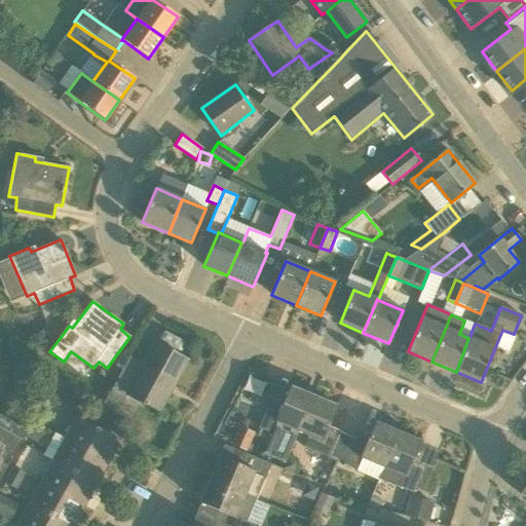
[(174,385),(187,361),(154,343),(140,370),(127,364),(108,400),(121,407),(128,395),(146,406),(147,403),(158,410),(172,384),(174,385)]
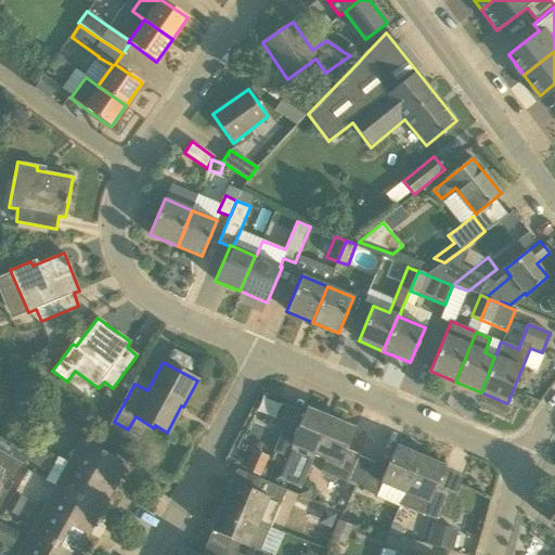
[(257,409),(273,414),(276,401),(260,397),(257,409)]
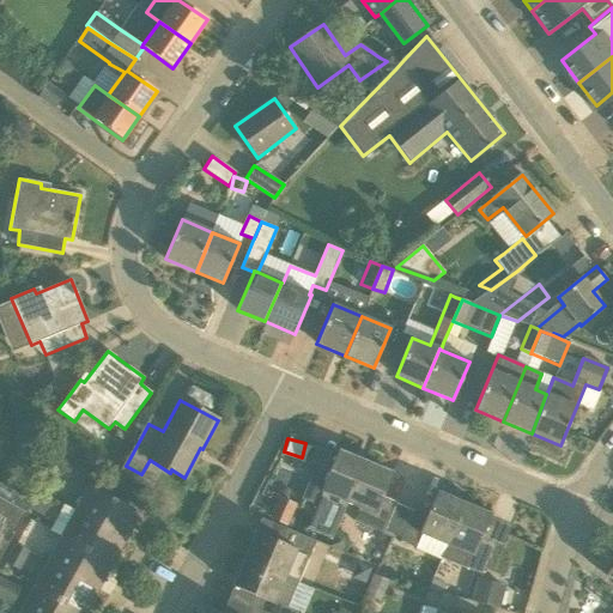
[(349,501),(364,461),(338,450),(328,474),(315,468),(302,499),(317,505),(323,490),(349,501)]
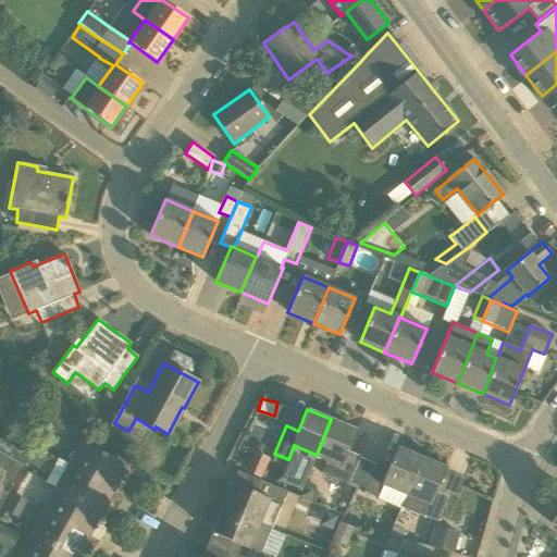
[(348,483),(359,457),(347,452),(357,430),(331,419),(317,455),(329,460),(323,472),(348,483)]
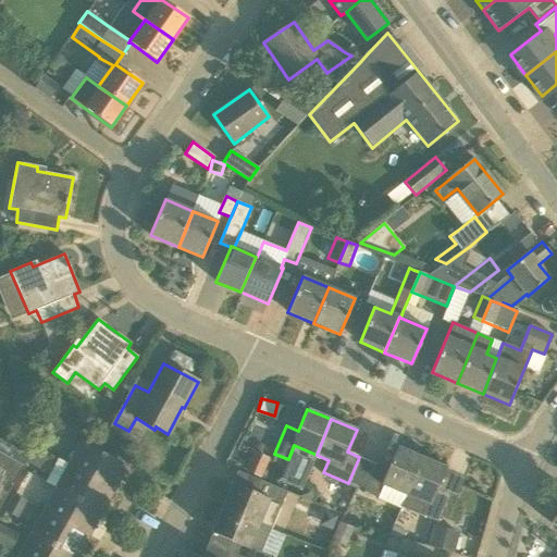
[(114,490),(122,475),(118,472),(122,463),(79,441),(67,463),(114,490)]
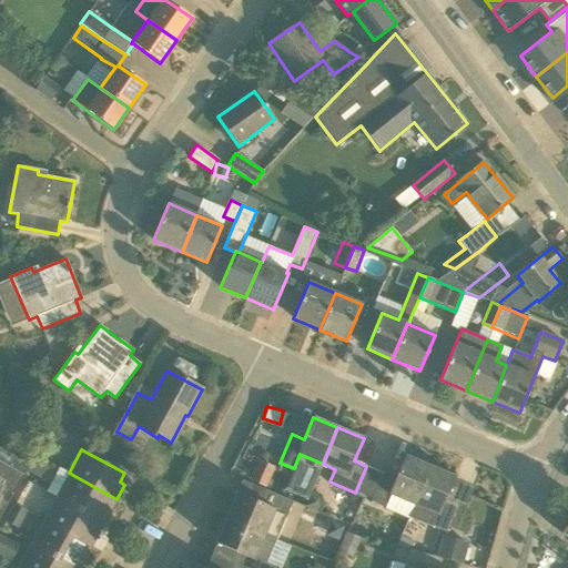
[(42,477),(51,462),(38,455),(29,470),(42,477)]
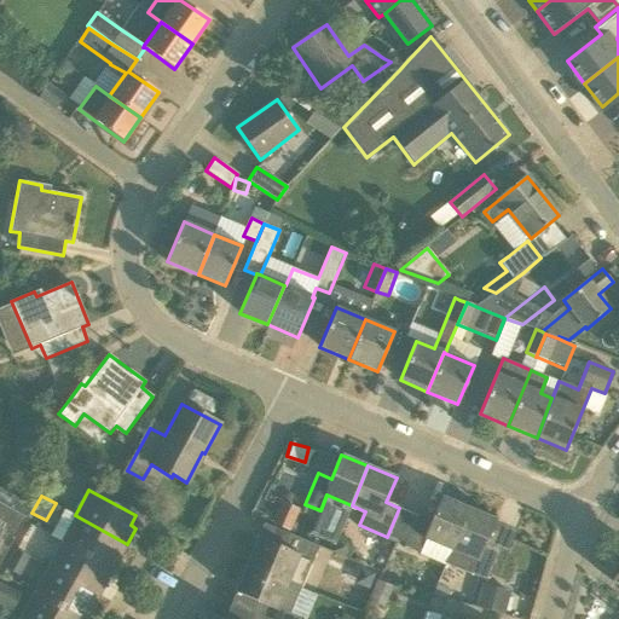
[(451,549),(468,508),(441,497),(431,521),(417,515),(405,545),(420,551),(426,538),(451,549)]
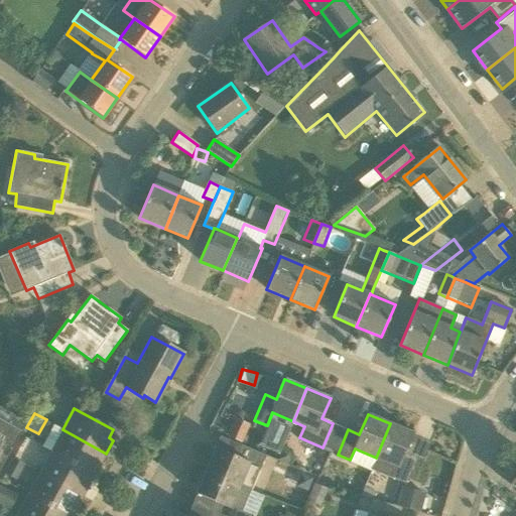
[(235,419),(227,436),(242,443),(250,425),(235,419)]
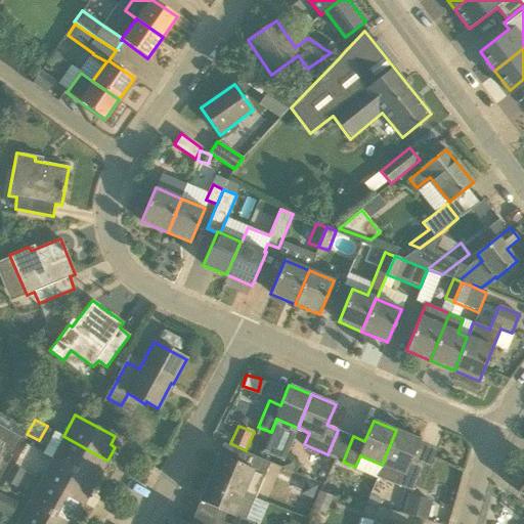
[(22,439),(0,427),(0,477),(12,455),(22,439)]
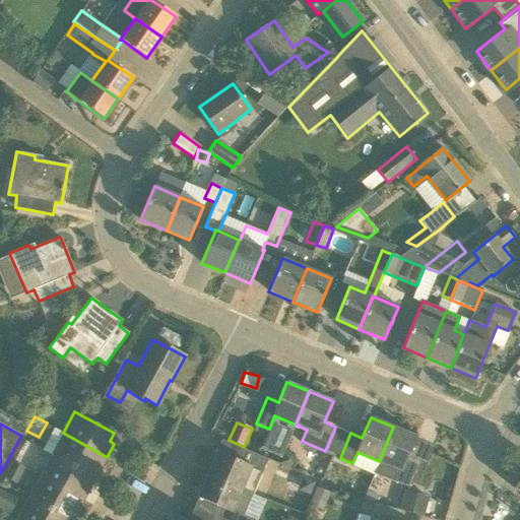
[(416,437),(393,427),(379,461),(374,472),(395,481),(408,488),(419,461),(408,457),(416,437)]
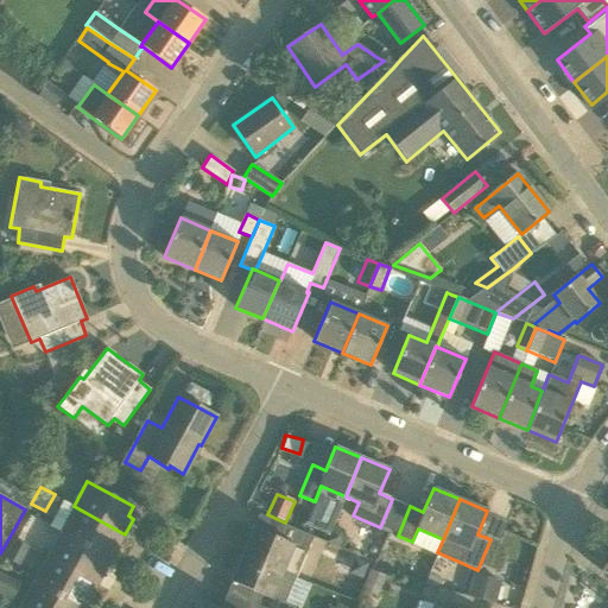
[(116,550),(125,534),(74,506),(59,531),(106,556),(111,548),(116,550)]
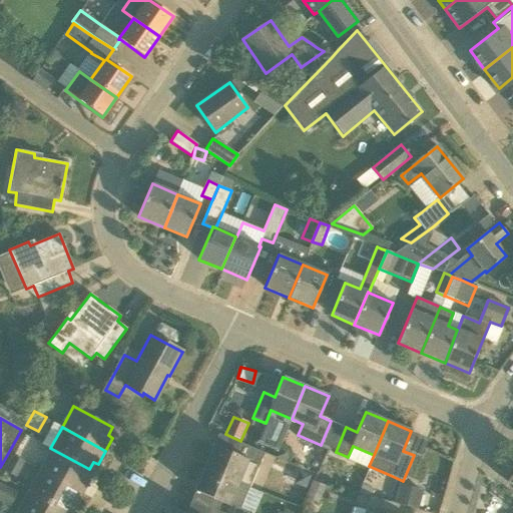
[(204,469),(249,486),(258,466),(259,467),(265,453),(238,442),(233,453),(213,445),(204,469)]
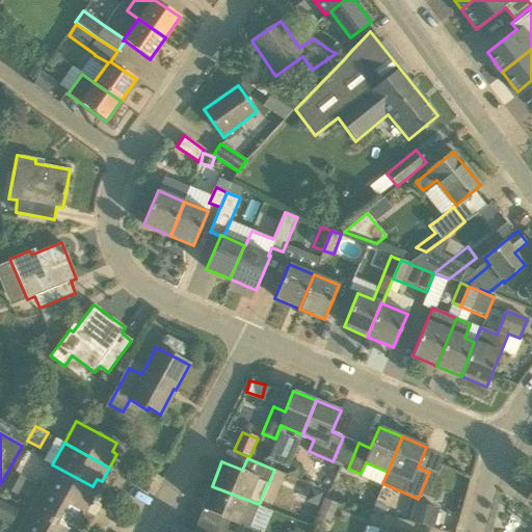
[(85,511),(92,498),(88,496),(92,486),(52,464),(41,487),(85,511)]
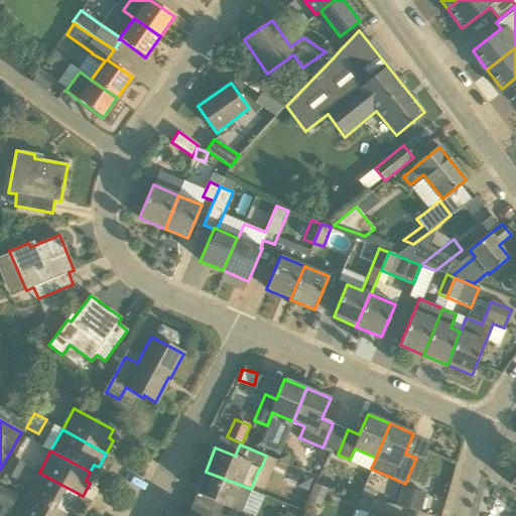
[(11,457),(4,472),(16,478),(23,463),(11,457)]
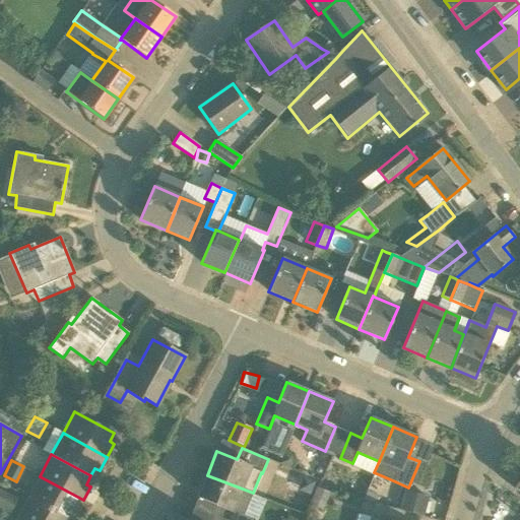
[(214,505),(209,515),(221,519),(254,519),(255,519),(245,515),(253,493),(207,475),(197,498),(214,505)]
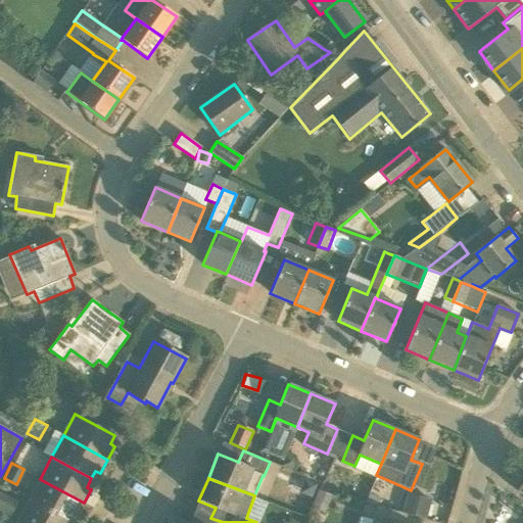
[(77,516),(84,503),(40,479),(29,501),(67,522),(72,514),(77,516)]
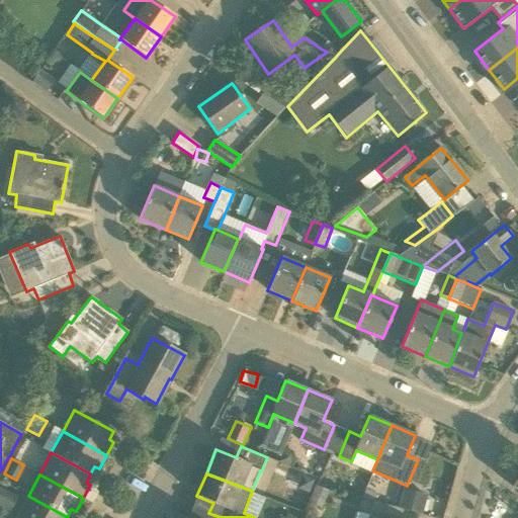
[(314,485),(307,502),(321,508),(328,491),(314,485)]
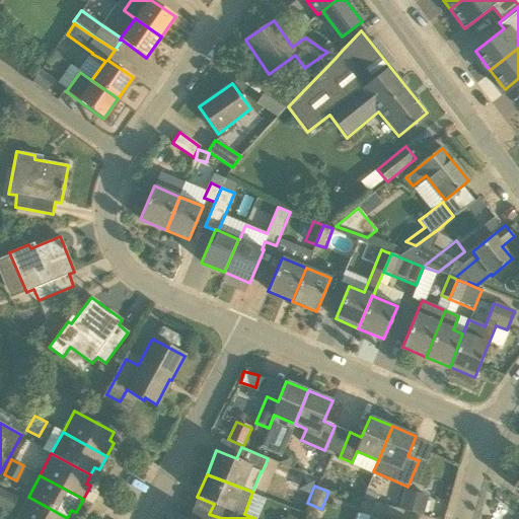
[(0,487),(0,506),(2,508),(10,493),(0,487)]
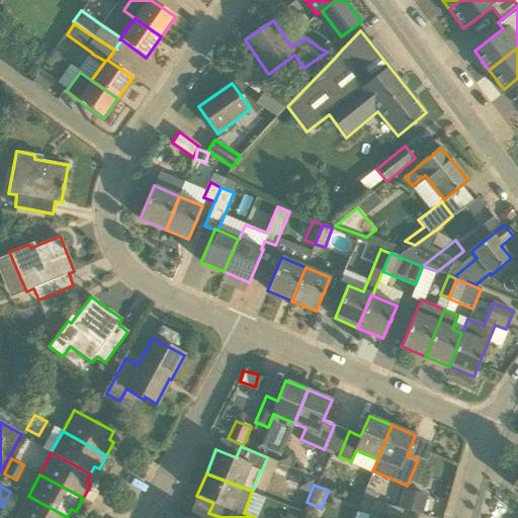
[(427,495),(404,488),(399,507),(422,514),(427,495)]
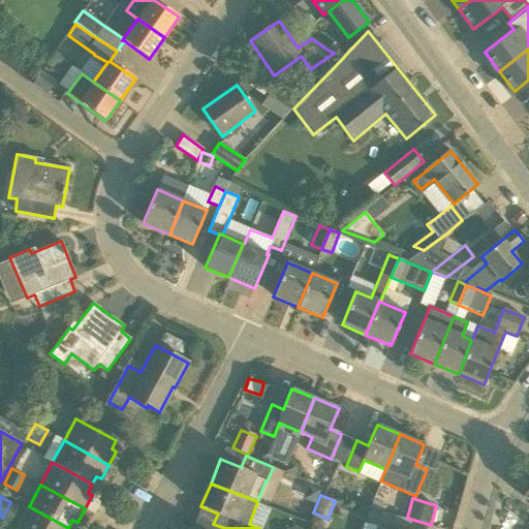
[(18,528),(67,528),(68,528),(29,506),(17,528),(18,528)]
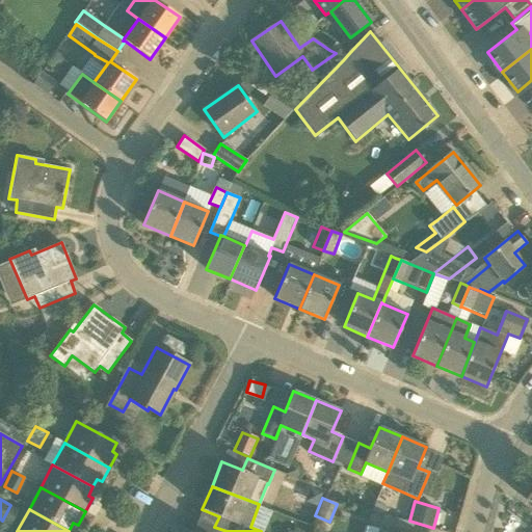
[(408,531),(411,523),(384,514),(379,531),(408,531)]
